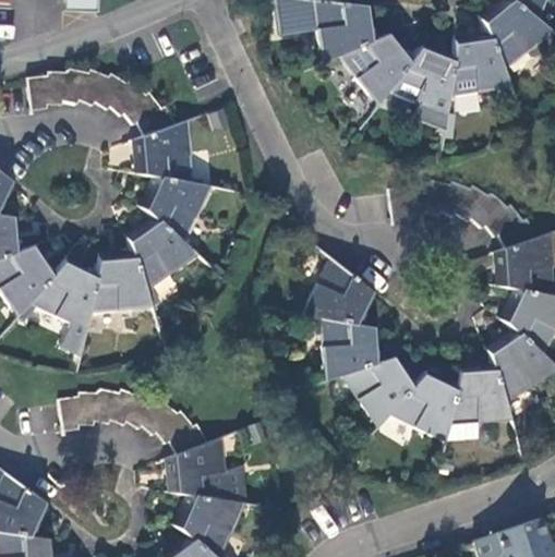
[(69,0),(69,10),(100,12),(100,0),(69,0)]
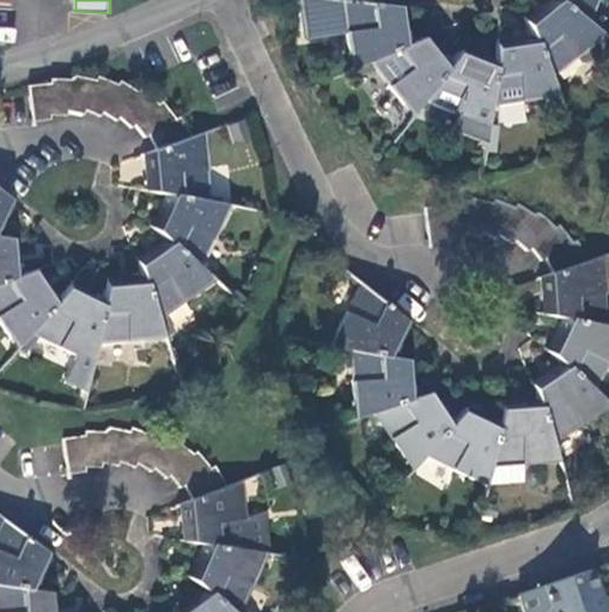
[(412,43),(406,6),(345,0),(353,68),(372,60),(412,43)]
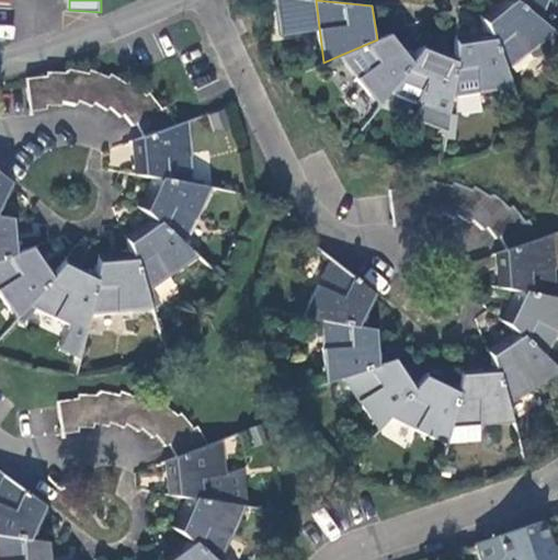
[(505,0),(484,18),(490,33),(507,69),(557,31),(543,20),(514,0),(505,0)]
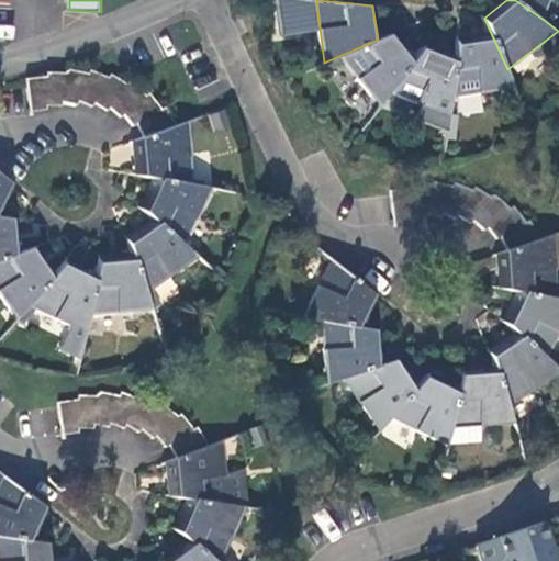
[(515,0),(544,20),(550,0),(515,0)]
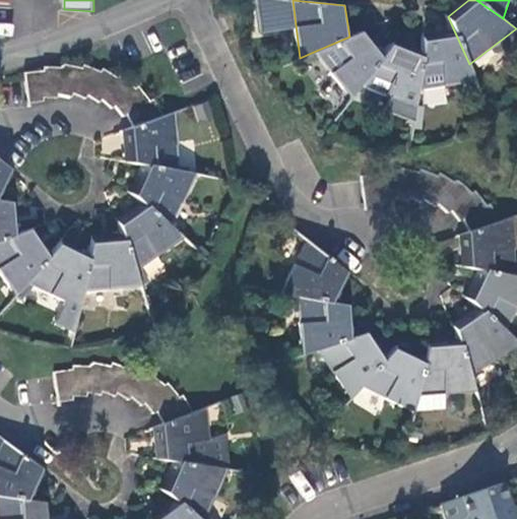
[(385,52),(366,28),(349,37),(316,51),(351,98),(362,83),(385,52)]
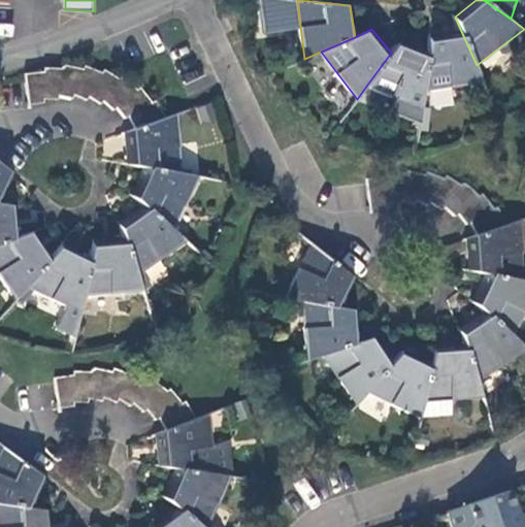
[(461,31),(430,34),(428,52),(424,91),(485,83),(477,65),(461,31)]
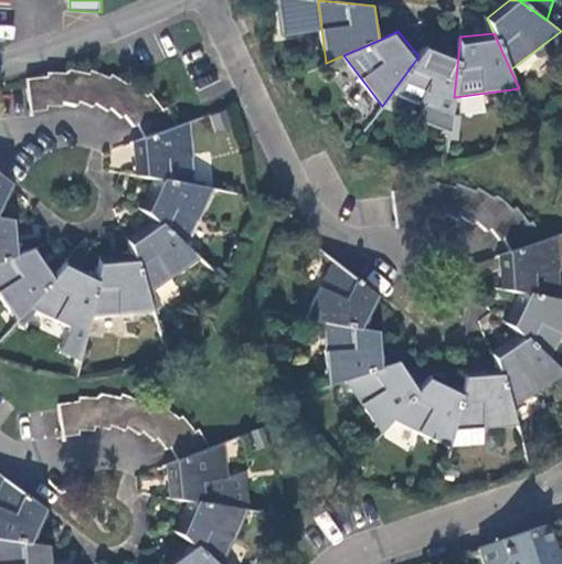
[(458,55),(427,43),(419,56),(393,91),(424,103),(452,114),(454,97),(458,55)]
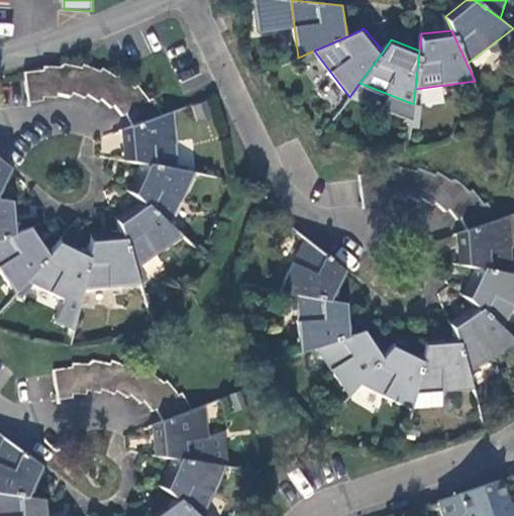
[(64,68),(60,93),(73,96),(74,92),(82,67),(64,63),(64,68)]
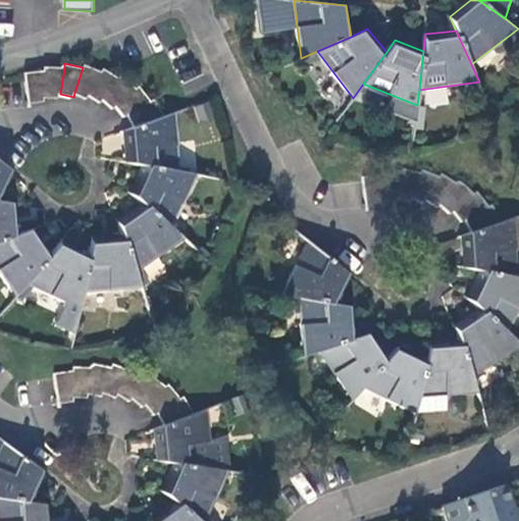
[(89,95),(101,71),(85,64),(83,67),(74,93),(87,98),(89,95)]
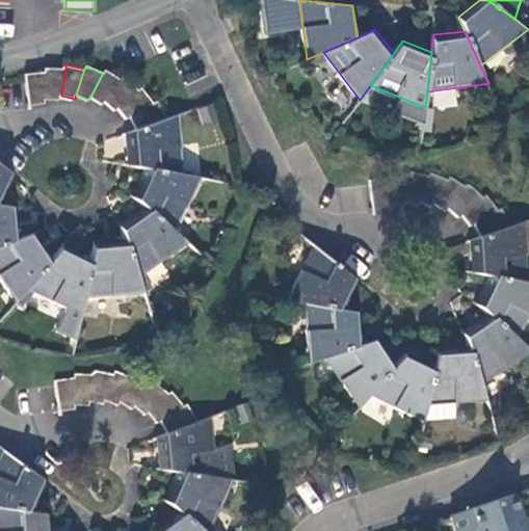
[(46,71),(46,98),(60,99),(61,96),(65,70),(47,68),(46,71)]
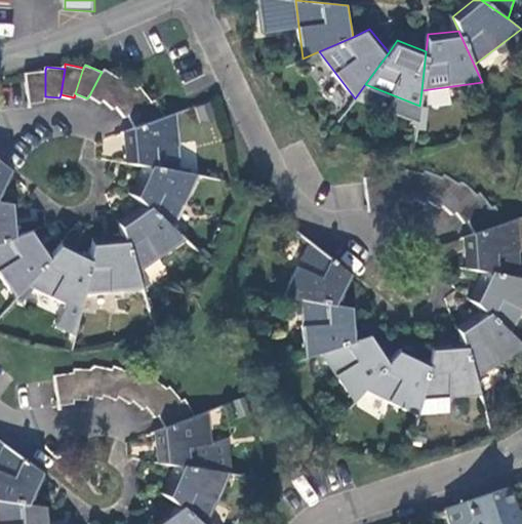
[(102,72),(89,95),(102,103),(104,99),(121,79),(105,68),(102,72)]
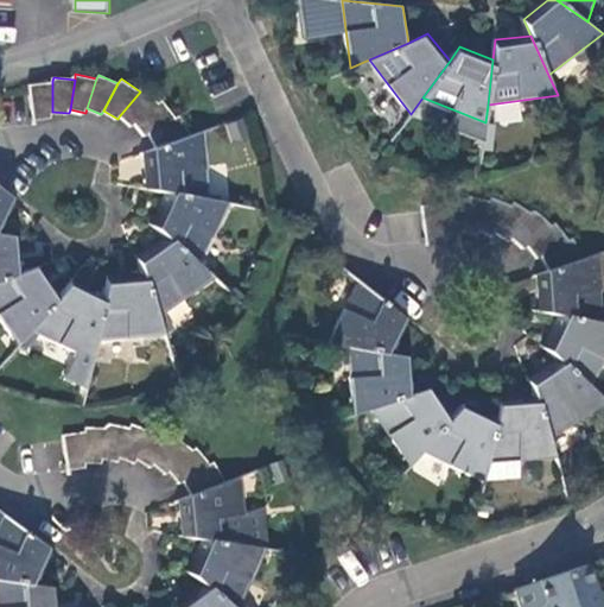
[(31,83),(36,118),(51,118),(52,112),(52,81),(31,83)]
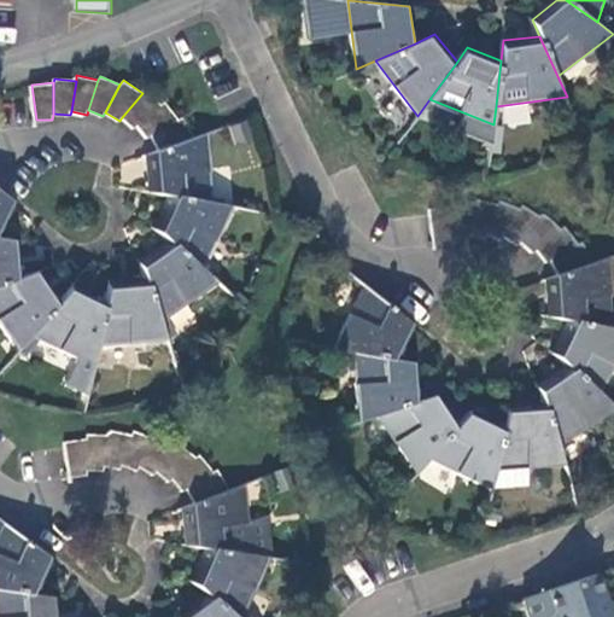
[(142,93),(122,117),(134,128),(139,124),(162,104),(145,89),(142,93)]
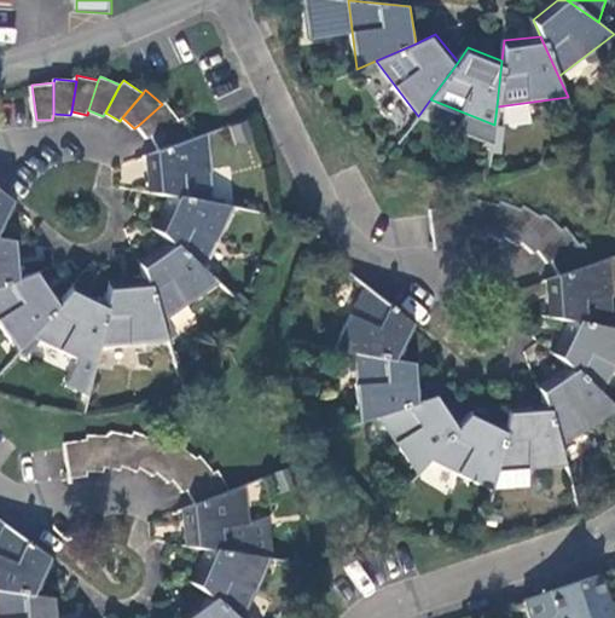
[(162,104),(139,125),(149,137),(152,136),(179,120),(166,102),(162,104)]
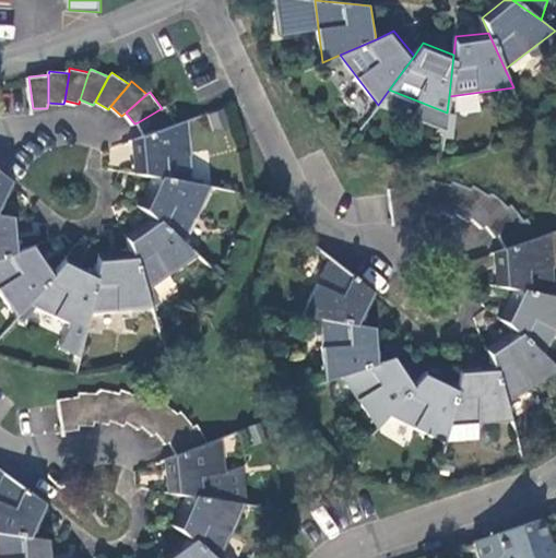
[(447,113),(420,102),(413,117),(445,130),(447,113)]
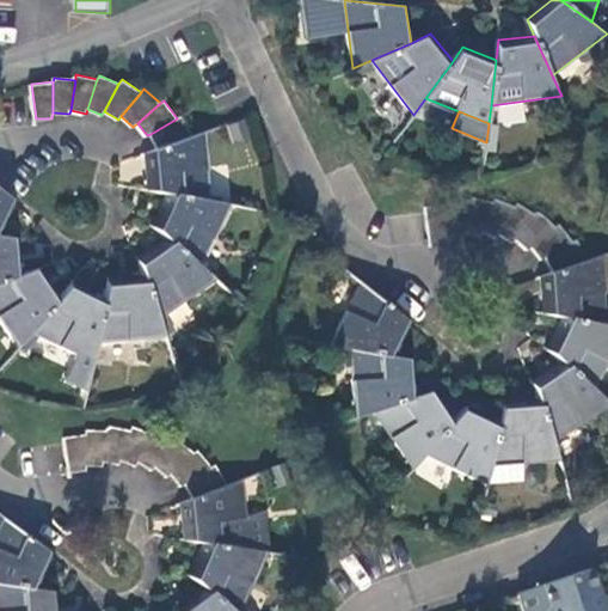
[(177,118),(151,134),(157,150),(192,135),(182,116),(177,118)]
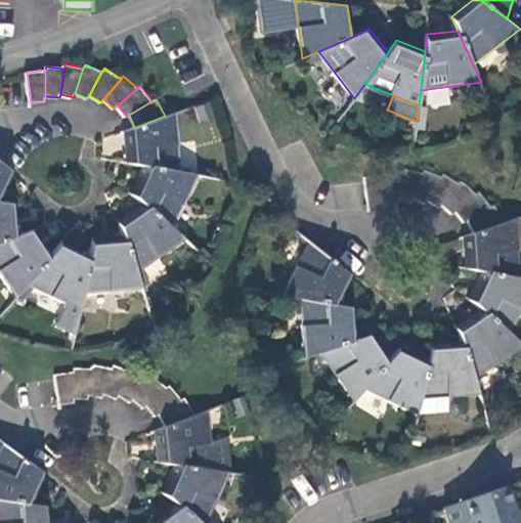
[(127,130),(130,162),(145,164),(182,170),(178,112),(165,116),(134,128),(127,130)]
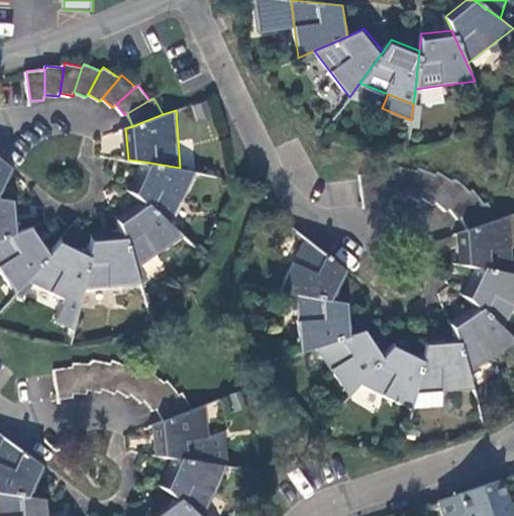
[(0,198),(13,170),(0,159),(0,198)]
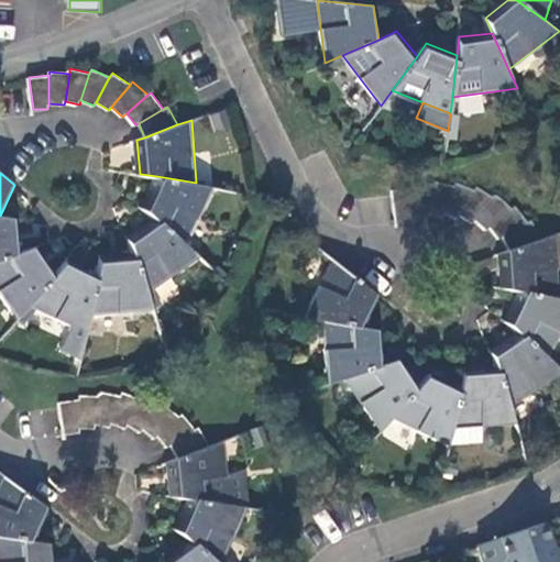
[(156,176),(142,208),(155,219),(186,245),(213,186),(196,183),(156,176)]
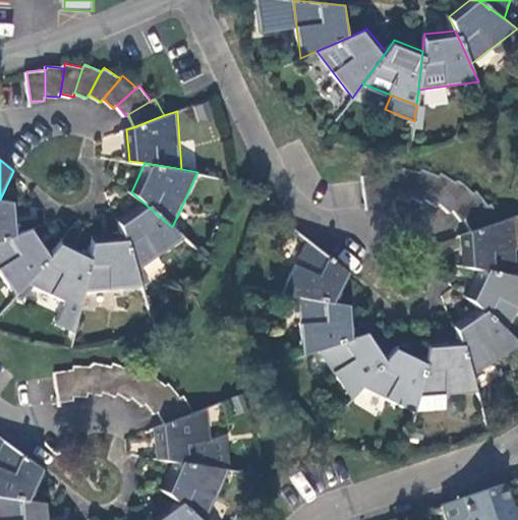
[(401,171),(397,196),(410,200),(412,195),(420,171),(402,167),(401,171)]
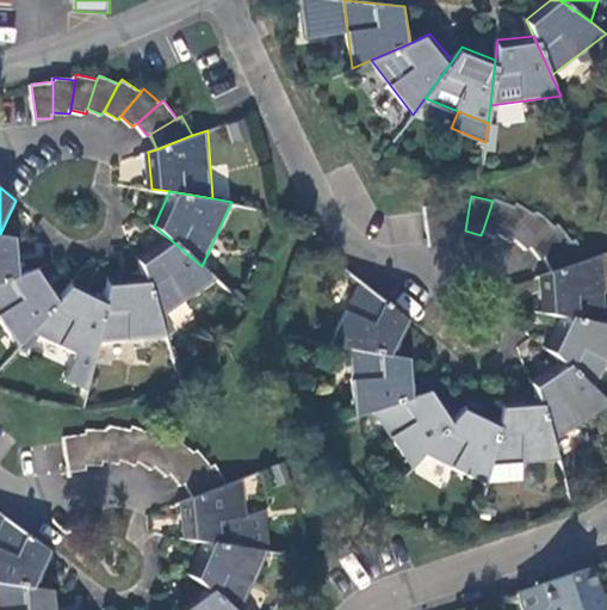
[(493,201),(483,229),(497,238),(500,233),(516,205),(495,197),(493,201)]
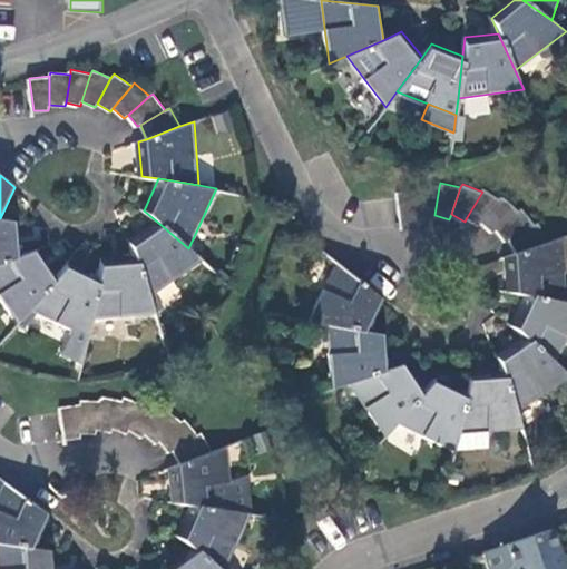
[(420,192),(419,218),(433,219),(434,215),(439,187),(420,186),(420,192)]
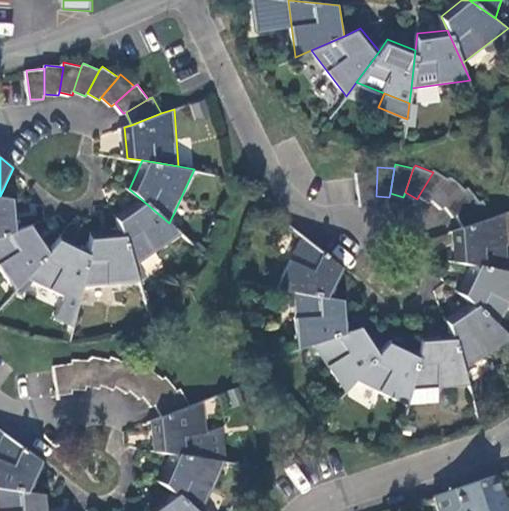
[(433,199),(450,180),(434,170),(433,172),(419,195),(431,202),(433,199)]
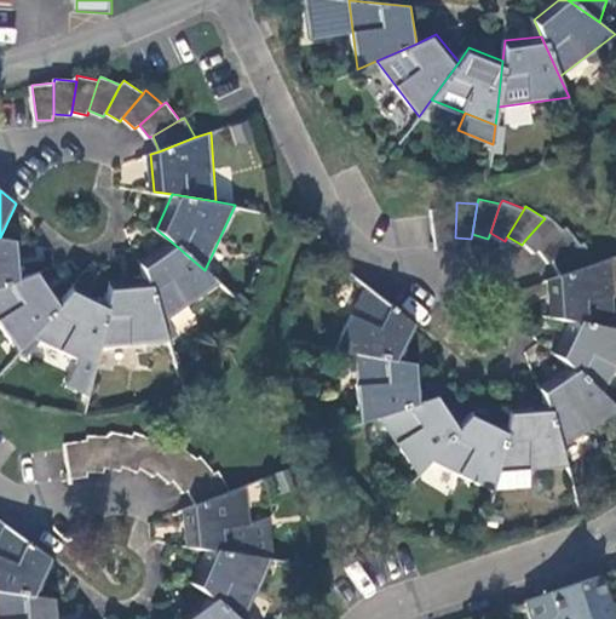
[(455,238),(456,208),(435,210),(435,215),(437,244),(454,244),(455,238)]
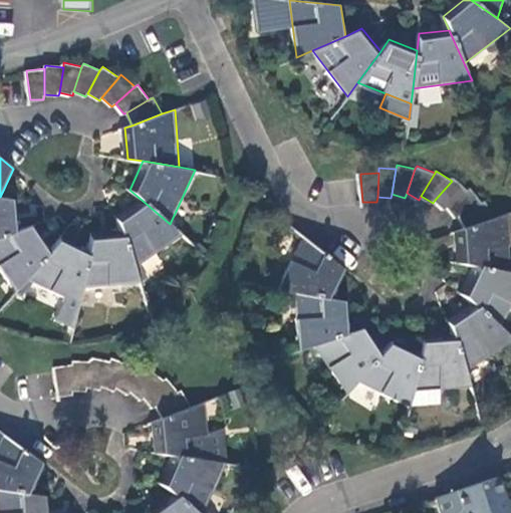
[(448,207),(469,190),(454,179),(452,181),(435,200),(445,209),(448,207)]
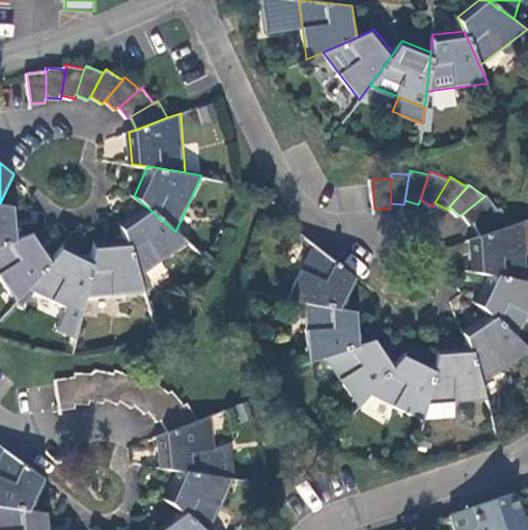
[(484,196),(463,214),(471,225),(474,222),(498,210),(487,195),(484,196)]
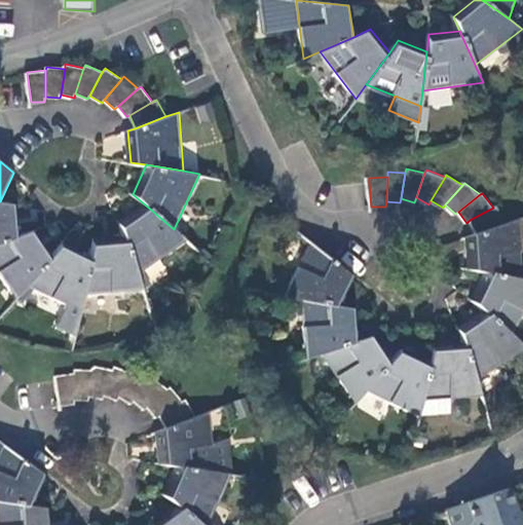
[(0,242),(17,236),(15,204),(0,201),(0,242)]
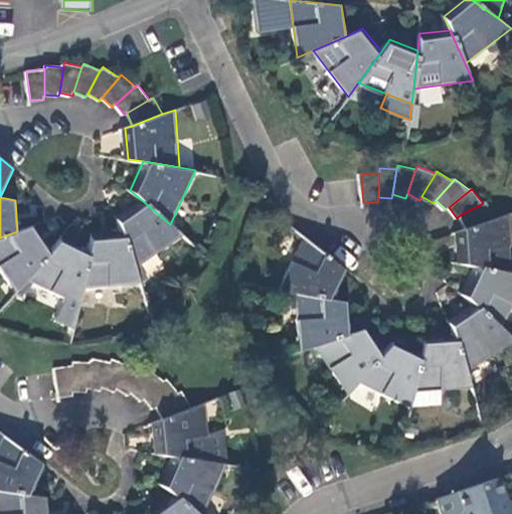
[(142,200),(117,217),(123,233),(141,283),(148,277),(141,265),(183,235),(170,224),(142,200)]
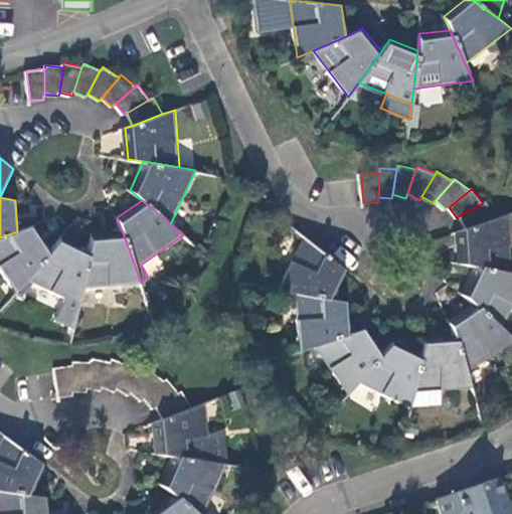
[(483,203),(460,215),(466,228),(496,218),(486,202),(483,203)]
